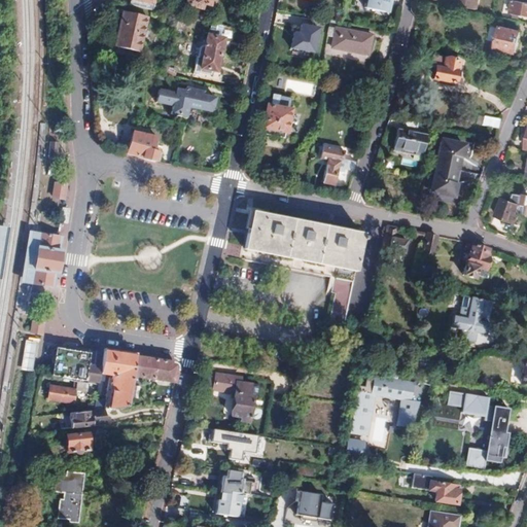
[(130,0),(129,6),(143,9),(151,11),(153,0),(130,0)]
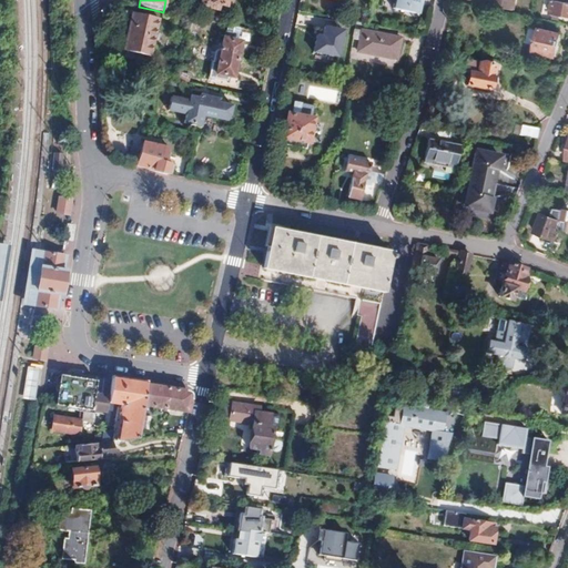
[(223,0),(199,0),(199,4),(205,7),(204,9),(217,12),(220,6),(223,7),(223,0)]
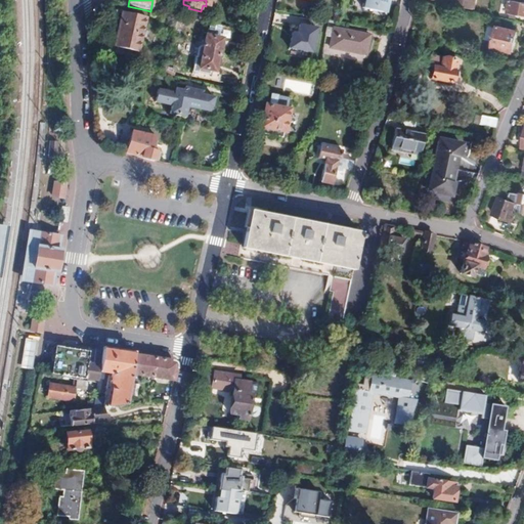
[(384,0),(361,0),(360,7),(382,11),(384,0)]
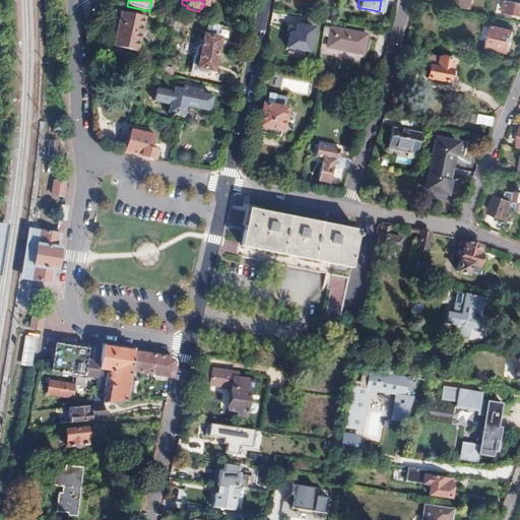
[(471,0),(447,0),(448,1),(451,2),(450,6),(469,9),(471,0)]
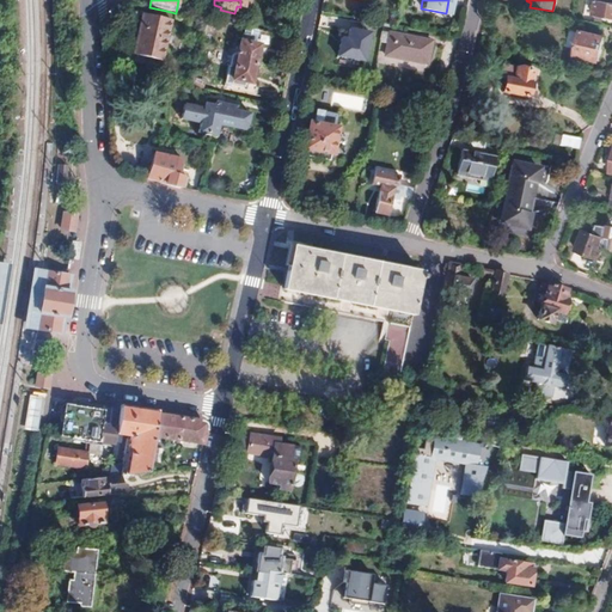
[(611,18),(611,4),(593,1),(591,16),(611,18)]
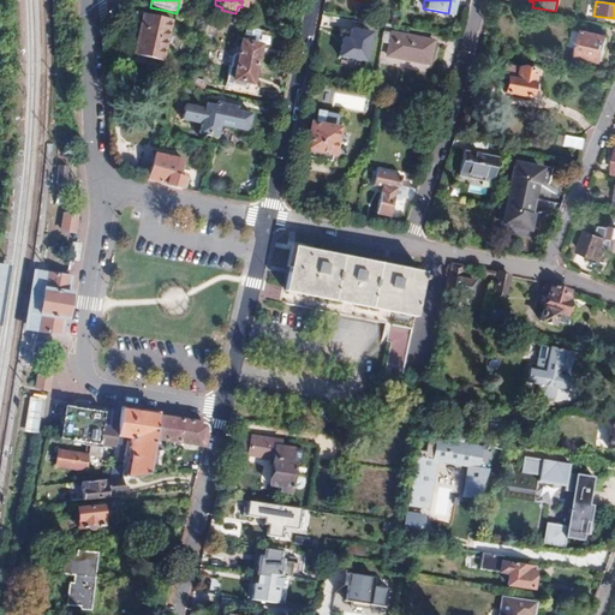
[(166,19),(142,15),(133,55),(160,61),(171,21),(166,19)]
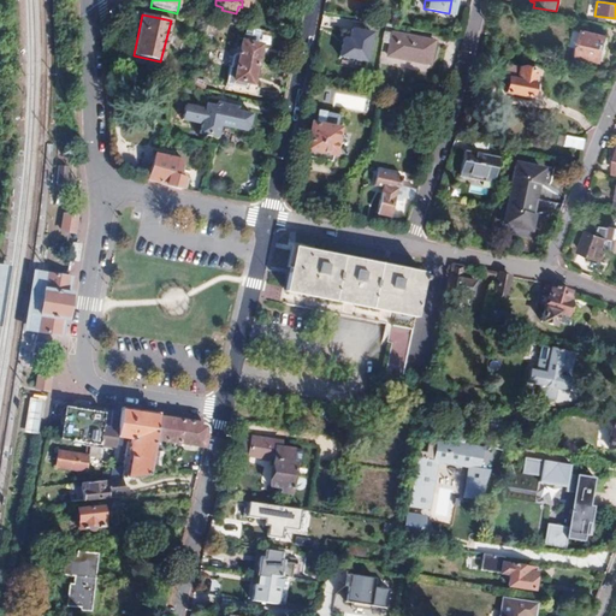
[(431,40),(353,27),(350,45),(368,48),(371,40),(388,42),(384,55),(426,63),(431,40)]
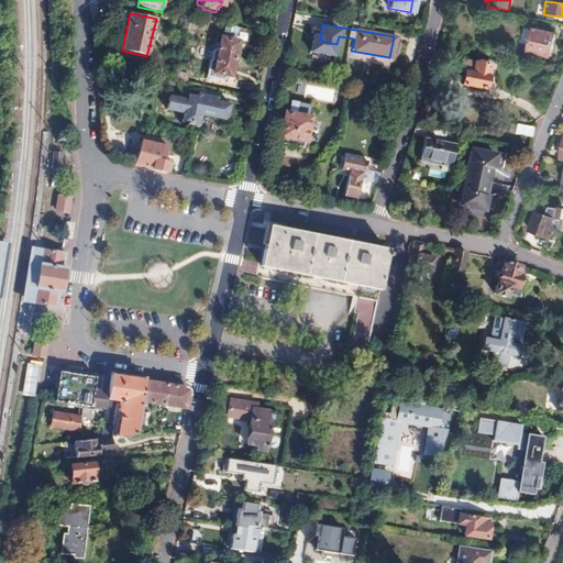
[(242,44),(246,31),(222,25),(219,45),(217,56),(233,61),(236,44),(242,44)]
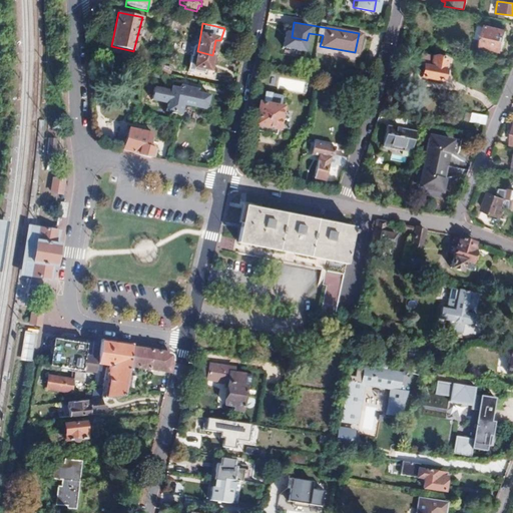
[(505,31),(485,27),(482,41),(479,41),(479,45),(481,46),(481,48),(501,52),(505,31)]
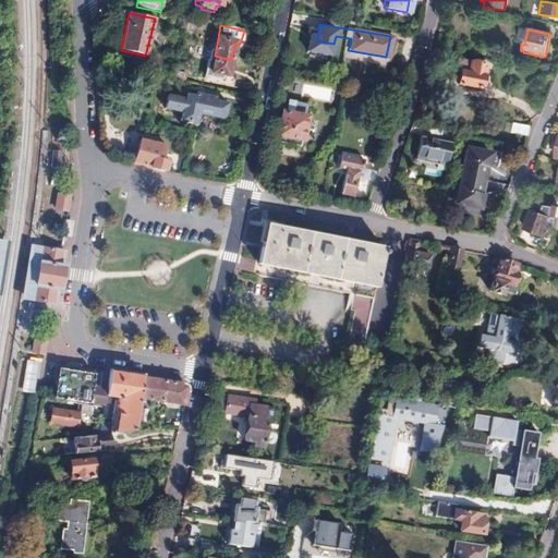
[(229,74),(231,60),(215,56),(217,45),(214,44),(213,50),(210,50),(208,59),(209,61),(208,67),(211,68),(209,83),(232,87),(234,75),(229,74)]
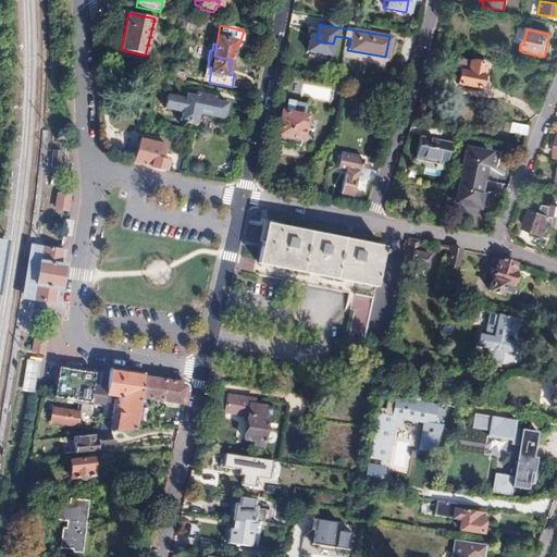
[(486,64),(458,59),(456,71),(459,72),(456,84),(481,89),(486,64)]
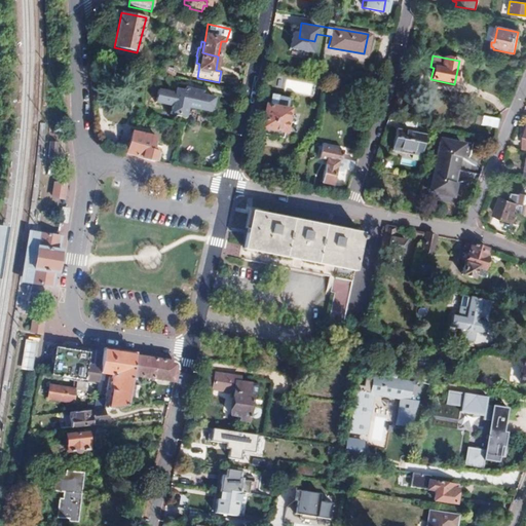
[(173,95),(155,90),(153,103),(170,107),(167,115),(183,118),(185,108),(197,111),(198,114),(204,114),(209,111),(212,98),(199,96),(200,92),(183,88),(182,91),(173,89),(173,95)]
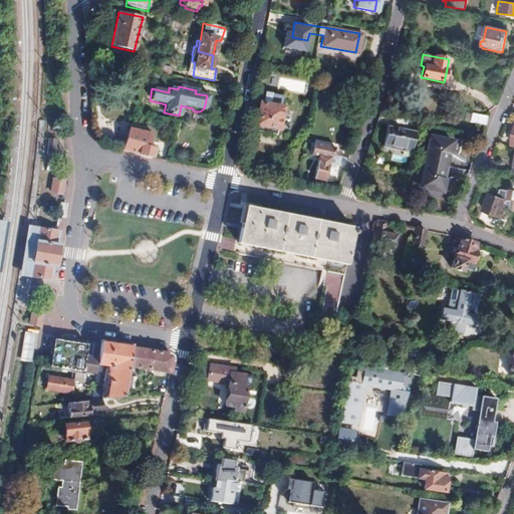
[(260,105),(281,109),(283,97),(262,93),(260,105)]
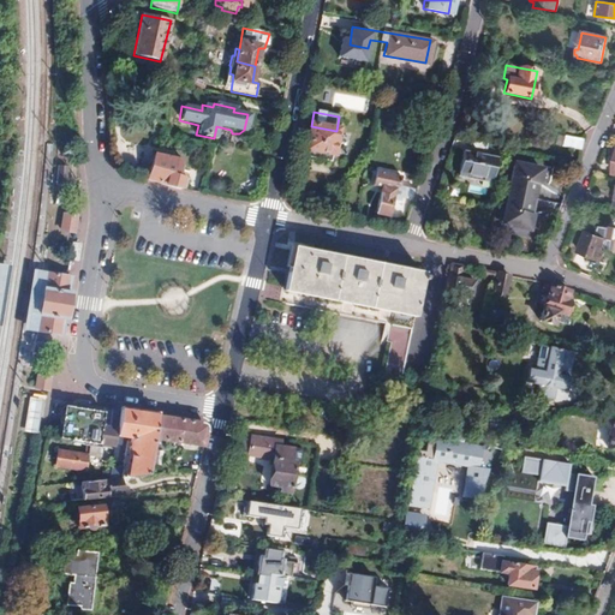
[(332,155),(336,131),(311,126),(305,150),(306,150),(305,159),(329,163),(330,155),(332,155)]
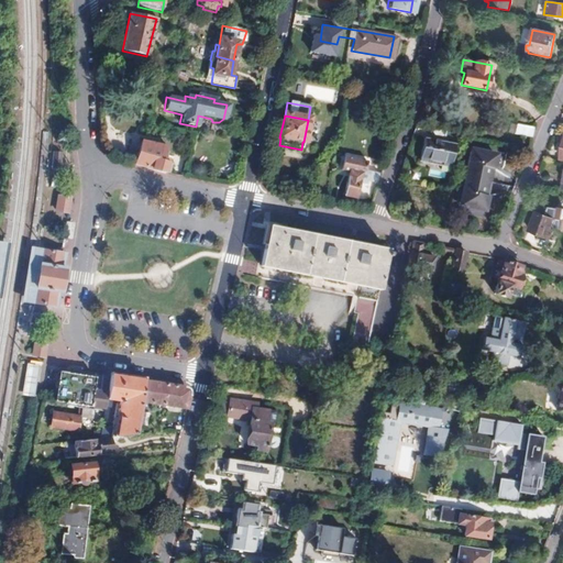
[(515,125),(512,135),(531,139),(532,129),(515,125)]
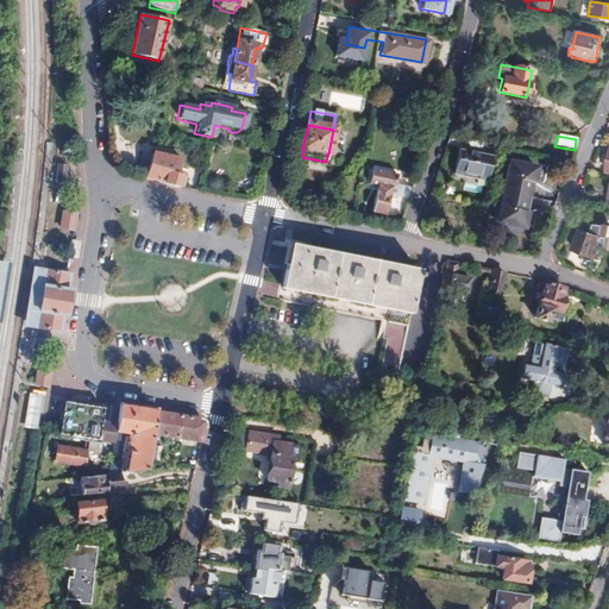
[(482,143),(468,140),(466,148),(481,150),(482,143)]
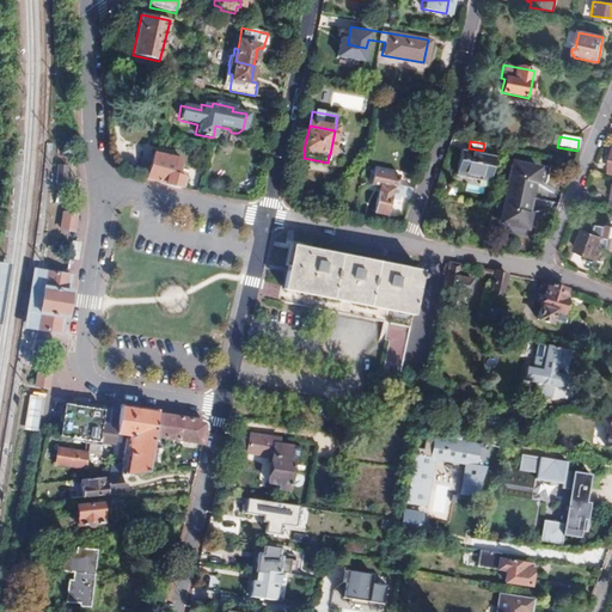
[(494,158),(460,152),(456,175),(466,177),(467,179),(478,181),(479,179),(489,182),(494,158)]
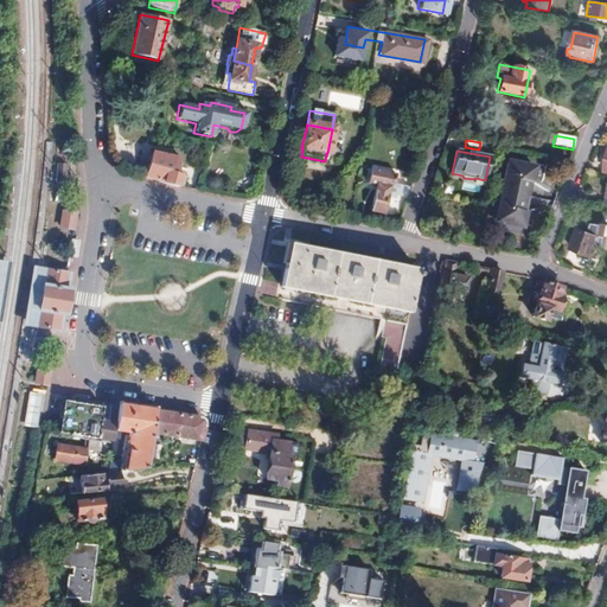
[(151,154),(145,178),(177,189),(180,173),(176,172),(178,161),(151,154)]
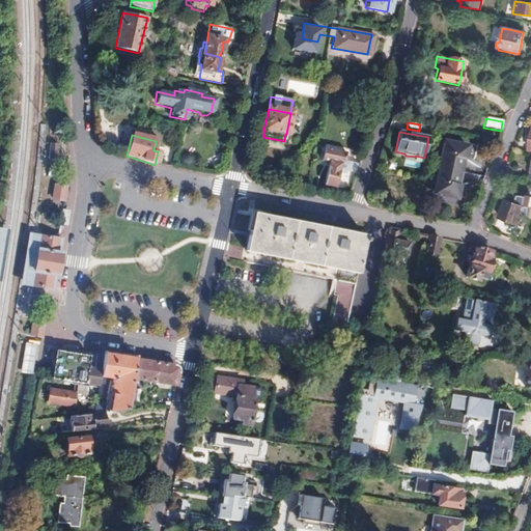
[(474,145),(448,140),(436,197),(462,203),(465,189),(483,187),(486,171),(471,162),(474,145)]
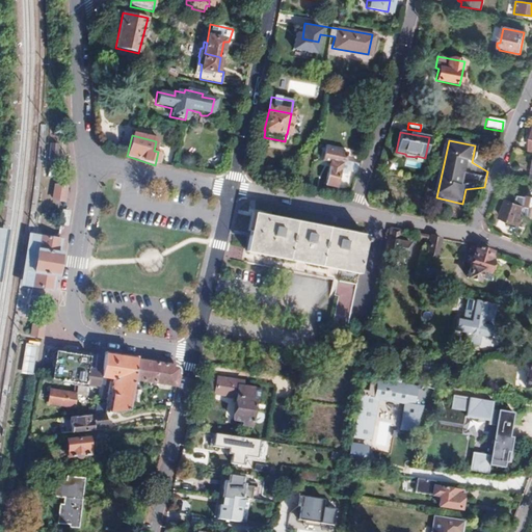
[(57,144),(49,144),(48,161),(56,161),(57,144)]
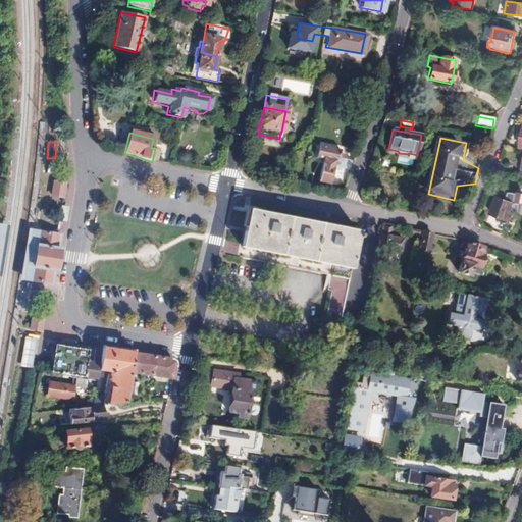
[(316,148),(314,156),(323,158),(336,160),(338,152),(316,148)]
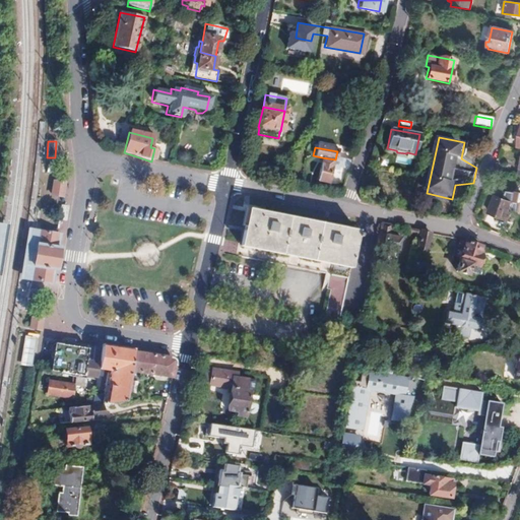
[(338,167),(347,169),(349,161),(335,159),(322,157),(322,159),(321,159),(316,185),(319,186),(320,182),(327,183),(330,169),(337,170),(338,167)]
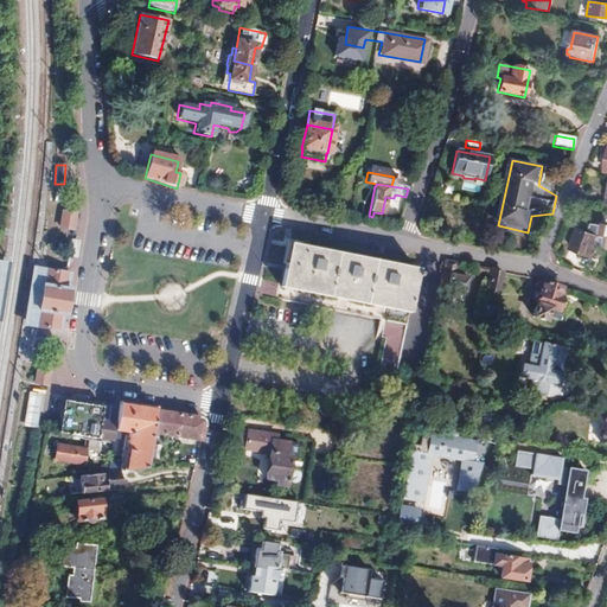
[(76,215),(75,215),(64,212),(62,228),(74,230),(76,215)]
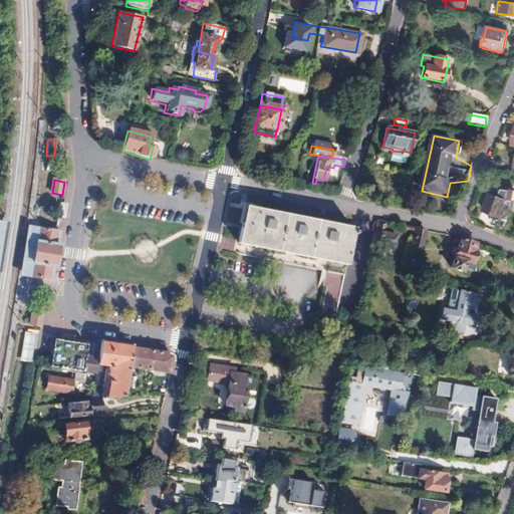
[(496,196),(489,193),(482,211),(501,219),(508,201),(504,199),(505,194),(498,192),(496,196)]
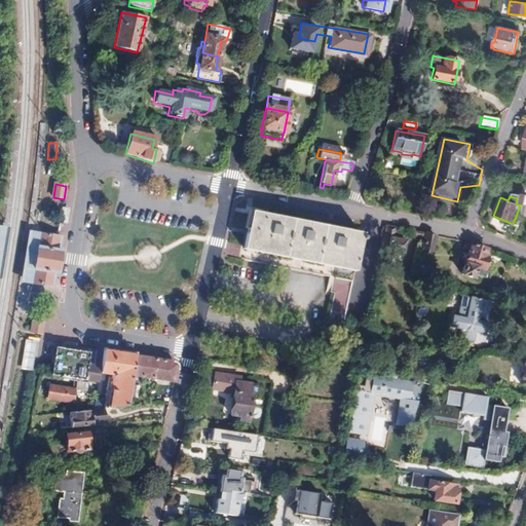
[(327,278),(350,283),(360,235),(248,213),(238,262),(285,270),(327,278)]
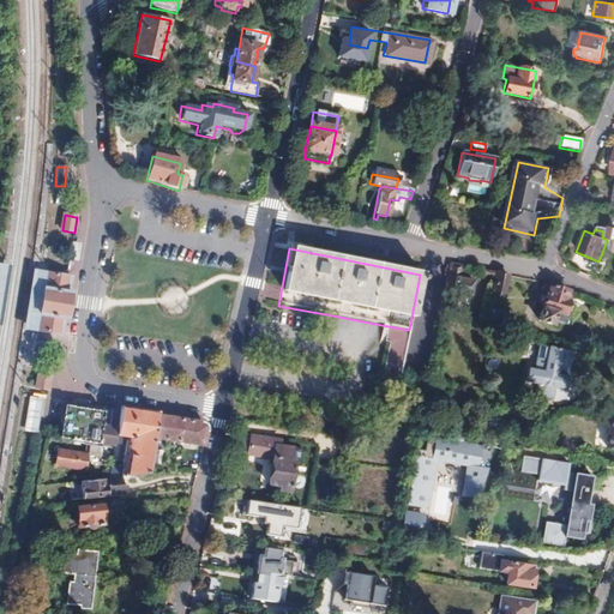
[(461,268),(447,264),(443,293),(468,298),(470,282),(458,280),(461,268)]
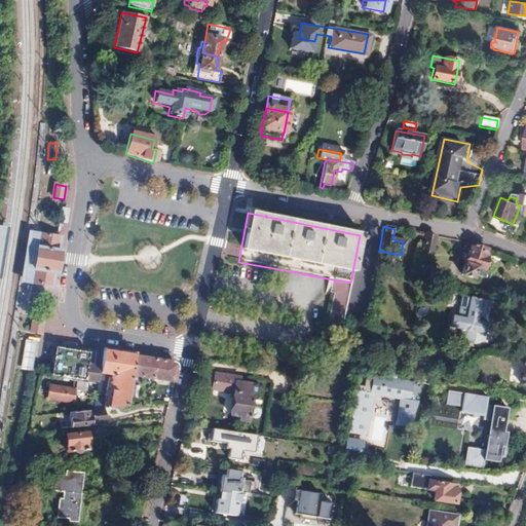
[(21,283),(33,285),(34,278),(36,269),(37,265),(38,253),(39,249),(40,239),(41,233),(29,231),(21,283)]
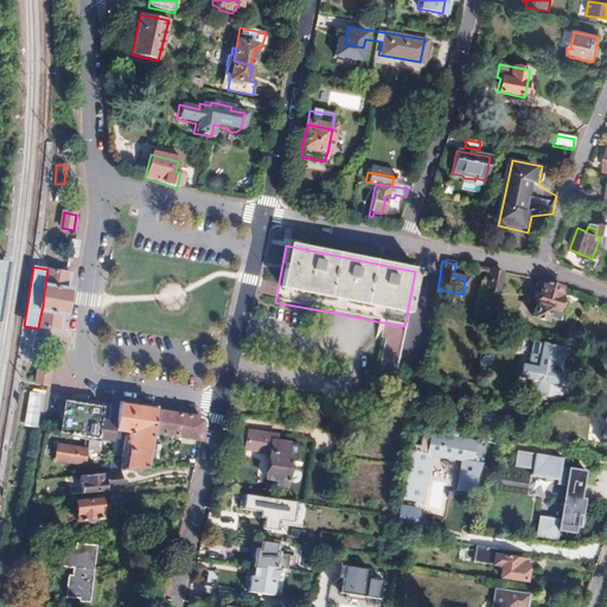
[(74,273),(48,269),(46,276),(45,287),(44,292),(43,306),(42,311),(39,321),(38,328),(64,333),(66,318),(70,319),(70,315),(71,310),(72,298),(74,292),(75,288),(71,288),(74,273)]
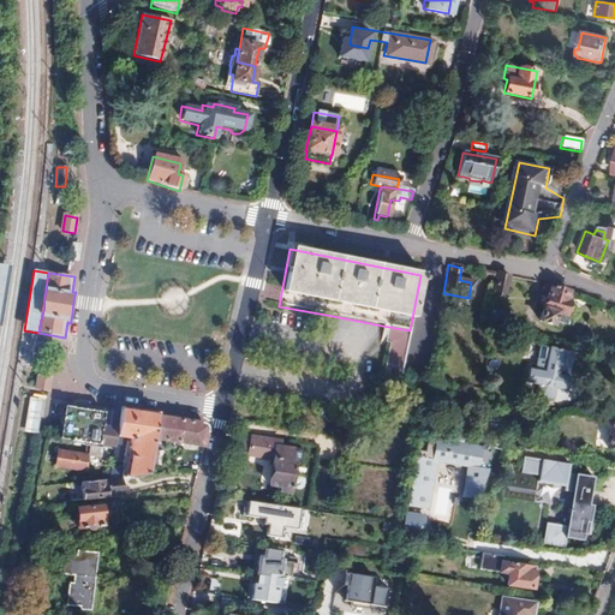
[(507,276),(497,275),(491,297),(502,299),(507,276)]
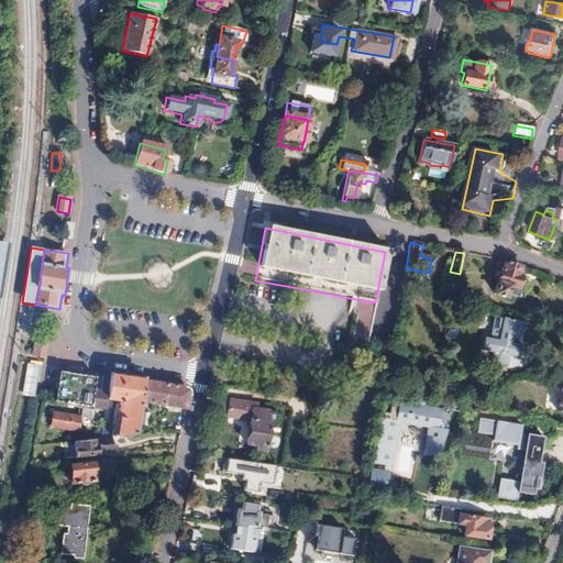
[(519,267),(496,261),(494,269),(499,272),(496,283),(496,284),(493,295),(504,298),(505,294),(507,287),(518,289),(521,290),(525,278),(517,276),(519,267)]
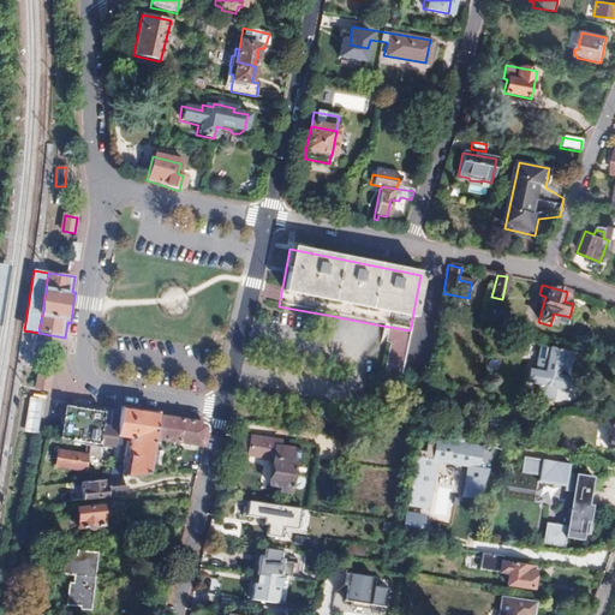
[(554,314),(551,321),(563,324),(566,316),(554,314)]
